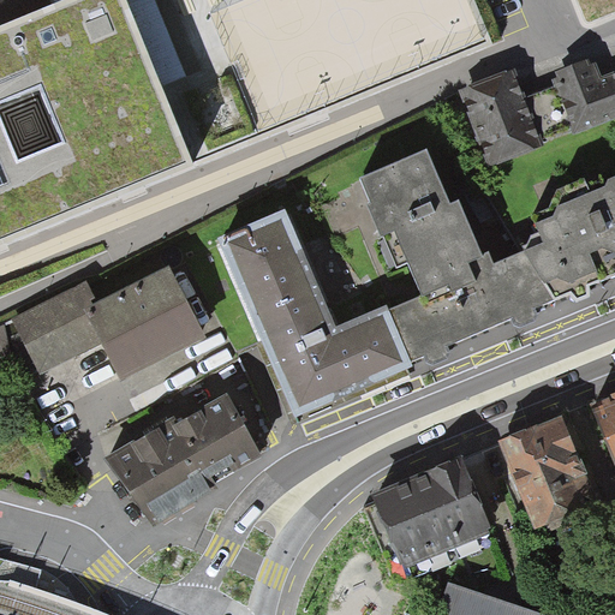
[(0,23),(0,252),(494,46),(475,0),(55,0),(57,1),(0,23)]
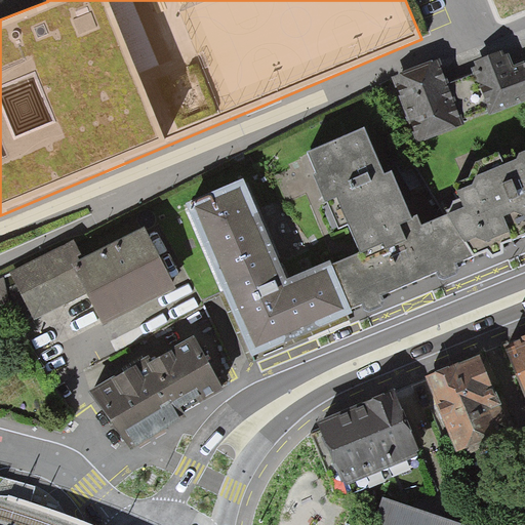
[(502,59),(474,70),(493,123),(524,112),(524,72),(510,78),(502,59)]
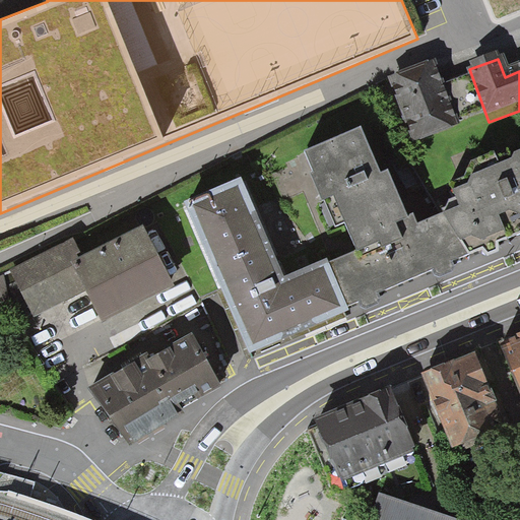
[(434,70),(380,90),(403,151),(457,131),(434,70)]
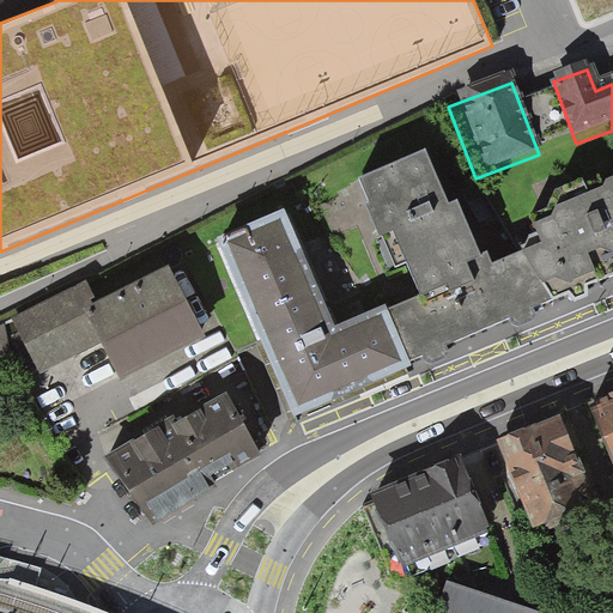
[(419,295),(389,309),(411,360),(553,298),(526,249),(492,263),(486,250),(480,254),(457,200),(450,202),(428,147),(359,176),(370,202),(366,204),(380,236),(383,235),(396,267),(407,263),(419,295)]
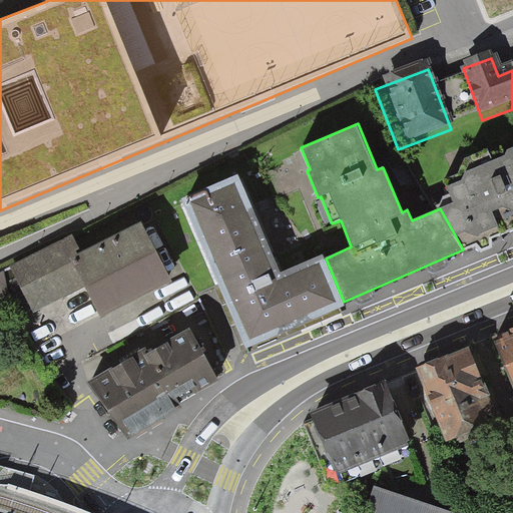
[(437,205),(440,208),(463,249),(477,244),(482,250),(492,247),(491,238),(512,228),(512,147),(508,149),(506,155),(493,159),(488,148),(464,157),(459,173),(445,179),(448,185),(451,193),(443,196),(441,203),(437,205)]
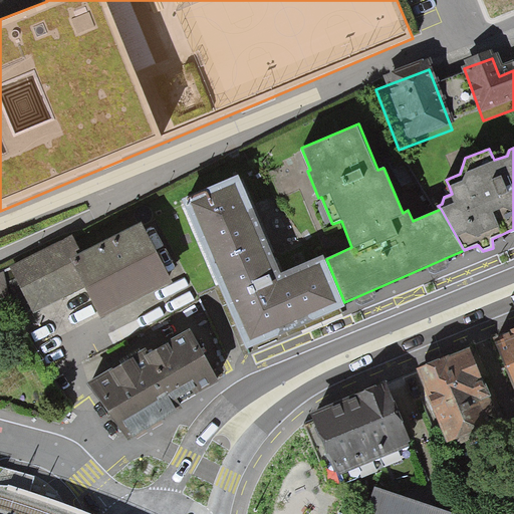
[(347,308),(344,302),(326,259),(279,279),(236,178),(181,200),(184,207),(218,286),(245,351),(347,308)]
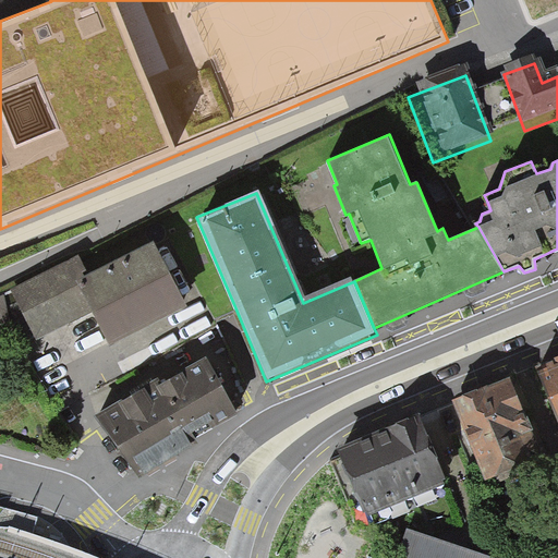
[(226,315),(237,311),(199,225),(178,233),(215,320),(226,315)]
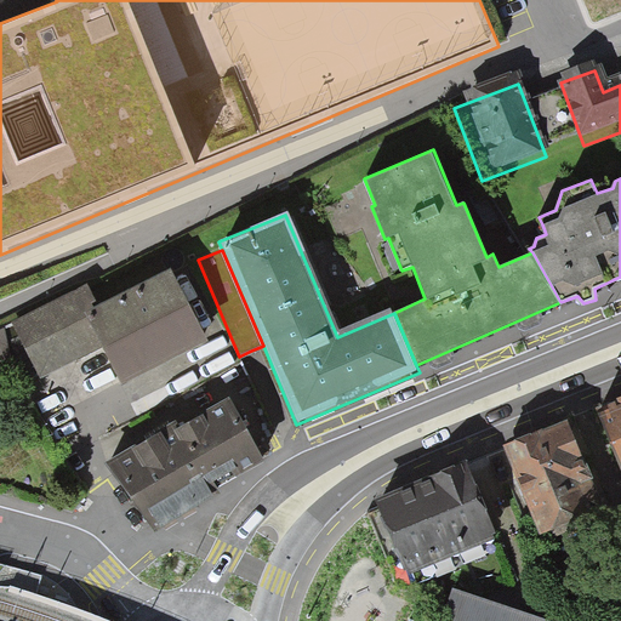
[(104,345),(125,382),(206,340),(171,273),(101,311),(90,315),(104,345)]
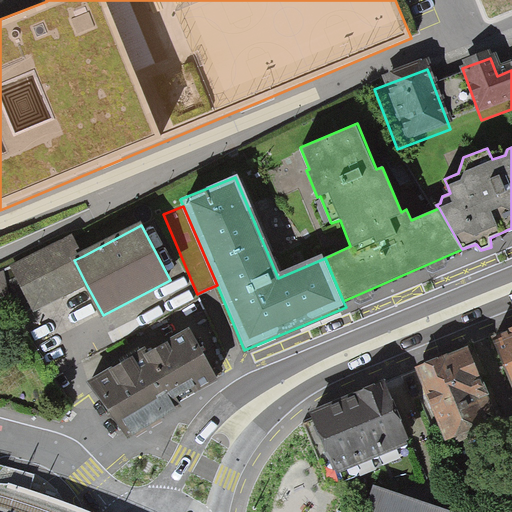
[(73,236),(14,264),(35,308),(86,284),(74,260),(83,256),(73,236)]
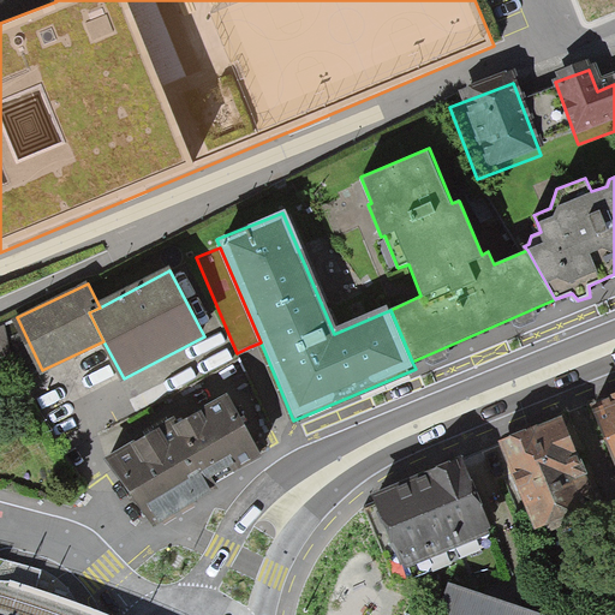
[(7,326),(0,328),(0,357),(17,350),(7,326)]
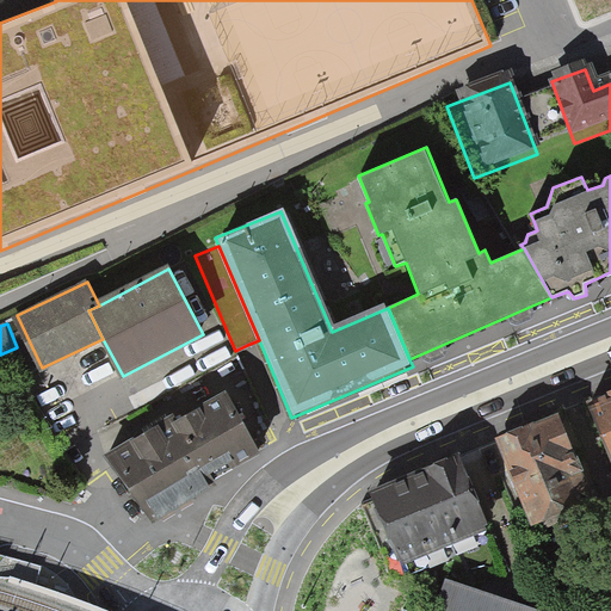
[(610,396),(587,407),(610,462),(610,396)]
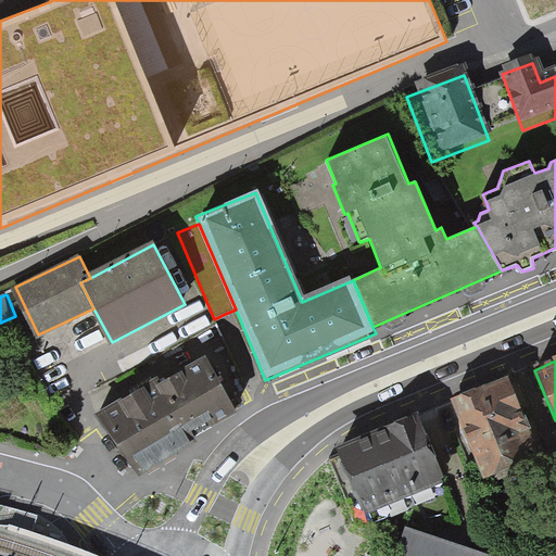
[(203,362),(108,416),(139,472),(188,444),(184,437),(231,411),(203,362)]
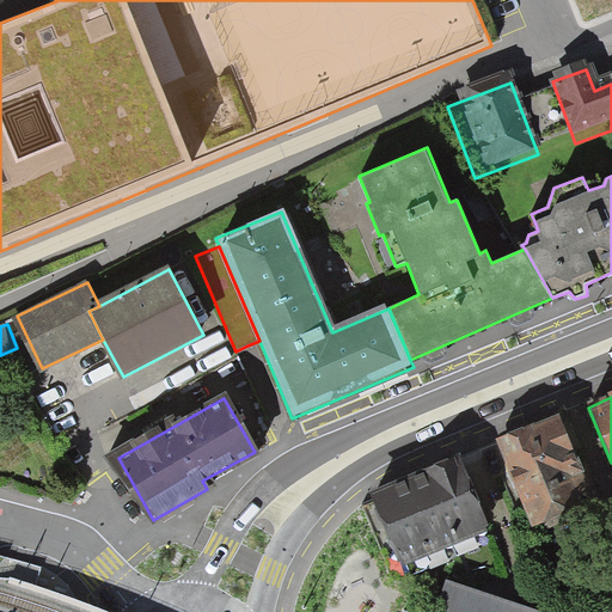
[(564,420),(497,448),(533,534),(601,506),(564,420)]
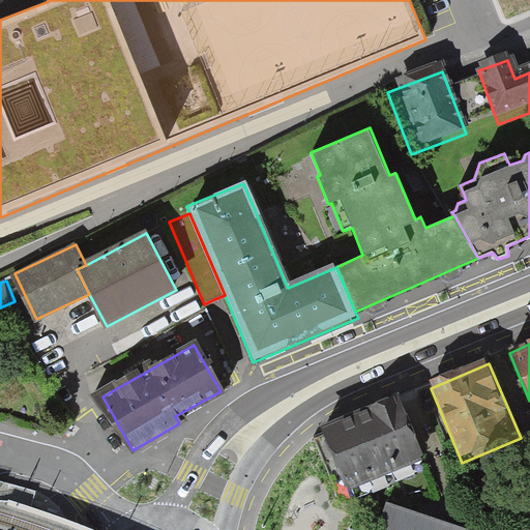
[(396,398),(321,430),(349,494),(423,462),(396,398)]
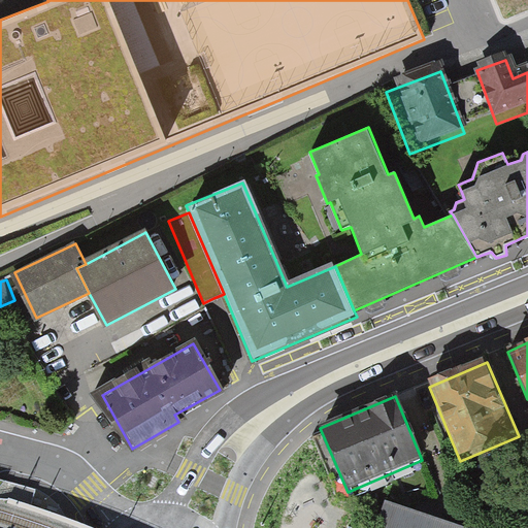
[(457,527),(386,505),(377,527),(457,527)]
